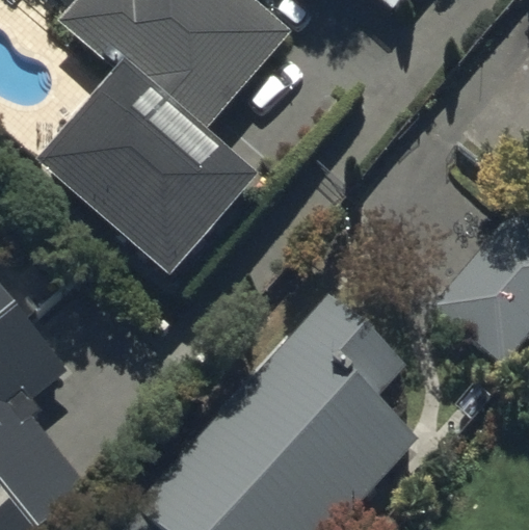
[(115,72),(36,157),(170,274),(258,174),(208,130),(294,31),(258,0),(76,0),(58,22),(115,72)]
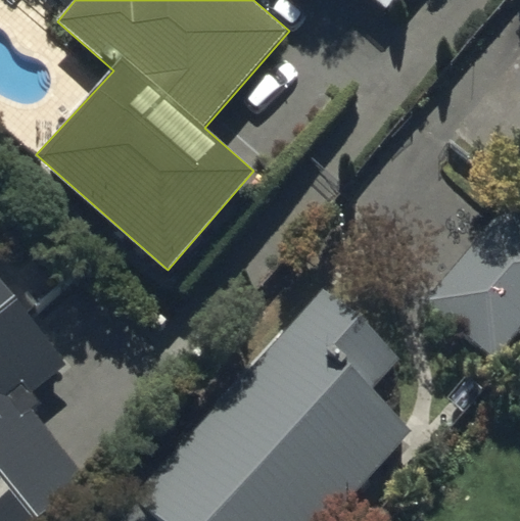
[(375,0),(387,10),(395,0),(375,0)]
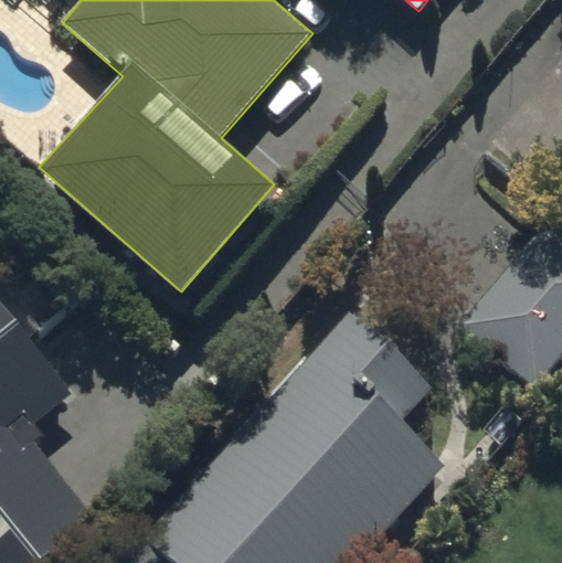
[(561,227),(550,219),(462,331),(539,392),(561,361),(561,227)]
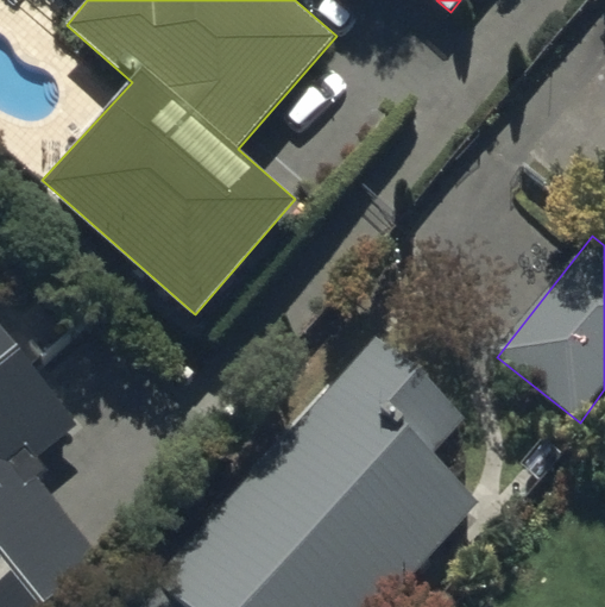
[(0,606),(41,606),(104,557),(43,480),(51,474),(36,456),(76,424),(0,327),(0,606)]
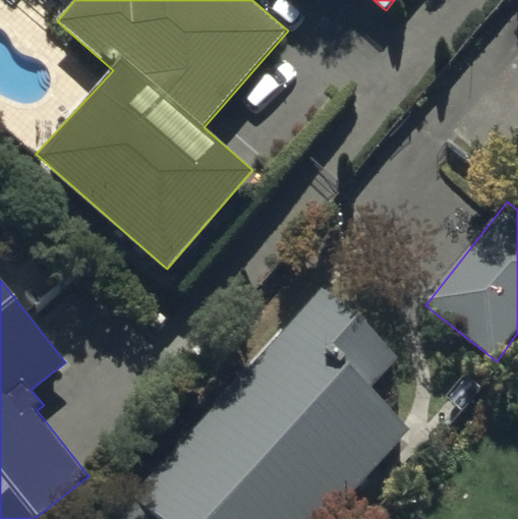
[(321,287),(132,496),(158,518),(331,518),(413,426),(369,388),(398,355),(321,287)]
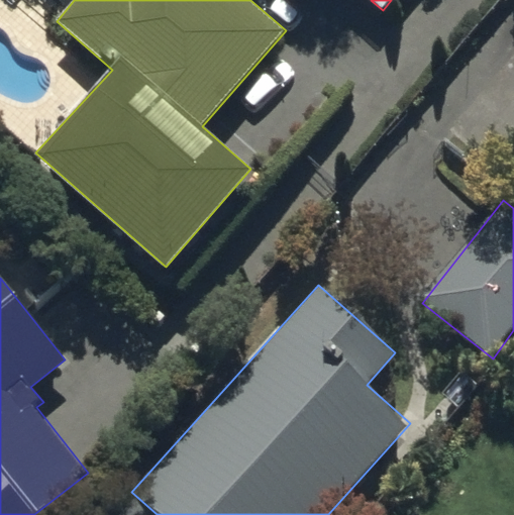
All buildings are outlined.
